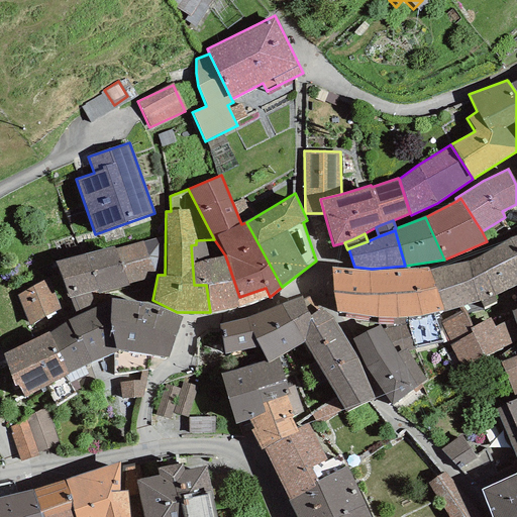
[(516,285),(515,282),(516,280),(516,236),(506,240),(473,261),(430,270),(444,312),(480,301),(484,308),(498,301),(495,296),(516,286),(516,285)]
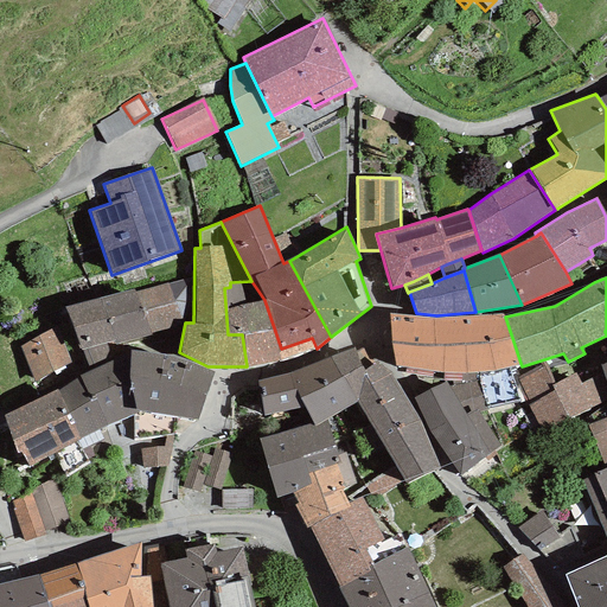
[(183,280),(134,293),(149,334),(179,327),(191,317),(191,302),(183,280)]
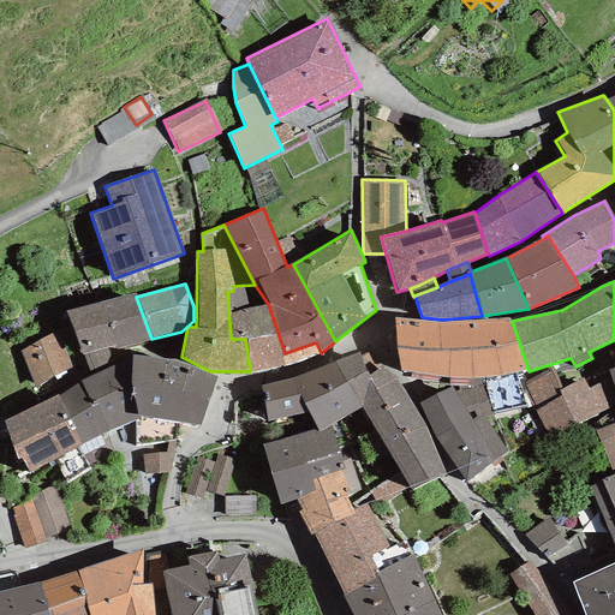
[(284,365),(321,353),(316,342),(285,353),(268,304),(255,285),(233,286),(233,291),(227,292),(231,339),(245,339),(250,371),(284,365)]
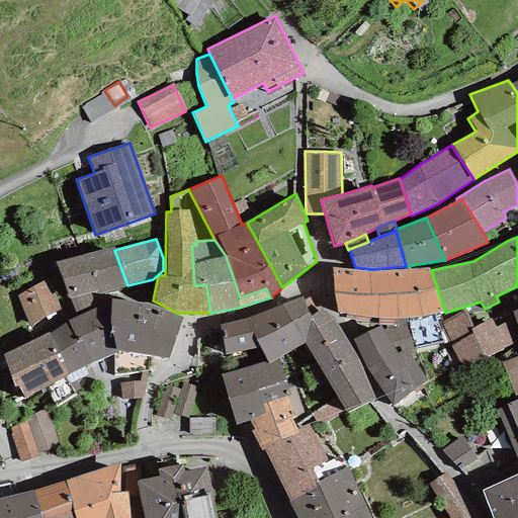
[(114,250),(113,247),(84,254),(98,290),(99,294),(127,285),(114,250)]
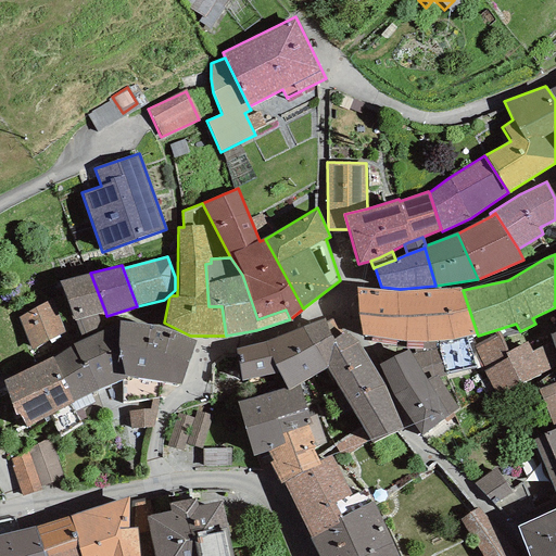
[(74,321),(105,312),(90,273),(59,282),(74,321)]
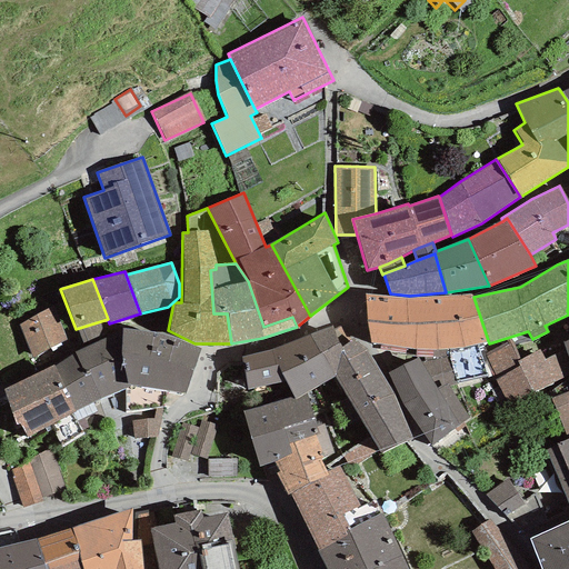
[(407,298),(365,295),(370,343),(408,350),(407,298)]
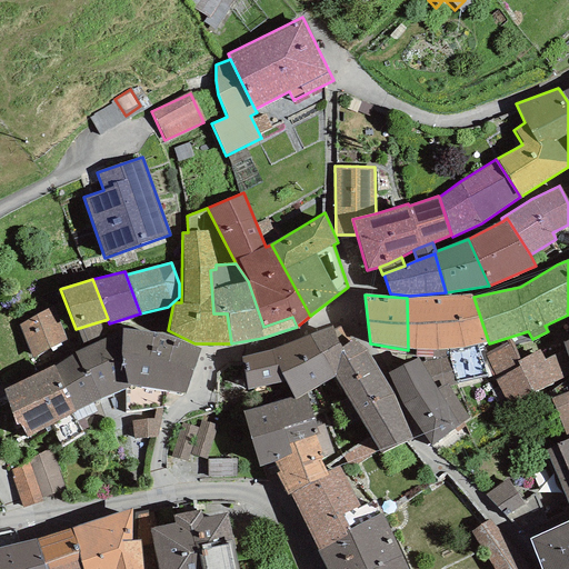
[(471,295),(438,297),(448,349),(457,383),(488,376),(477,345),(489,343),(473,297),(471,295)]
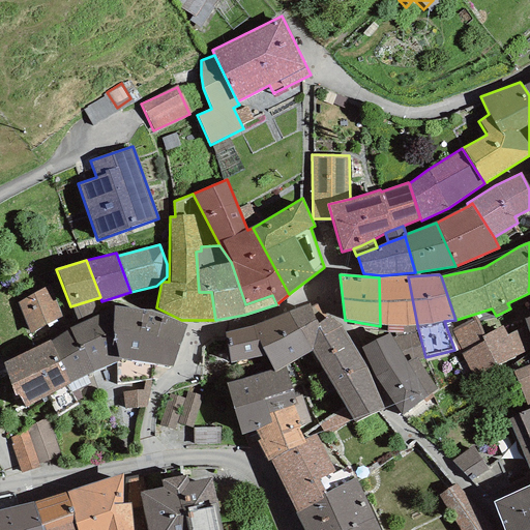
[(417,325),(408,276),(379,277),(380,326),(387,325),(417,325)]
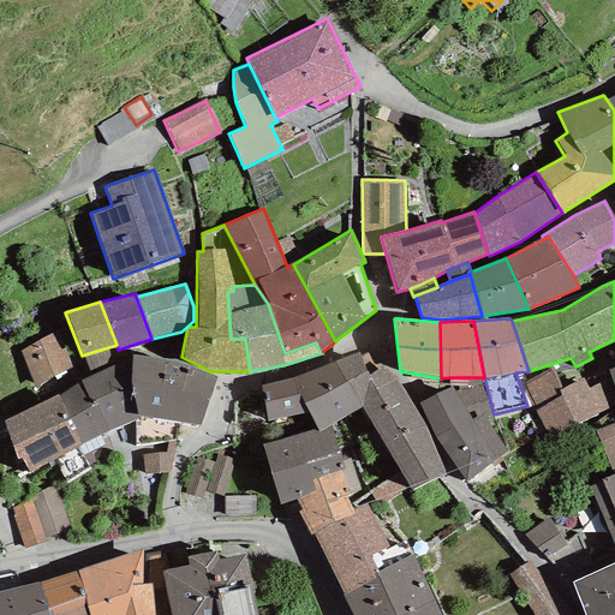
[(51,334),(21,351),(35,388),(72,368),(58,330),(51,334)]
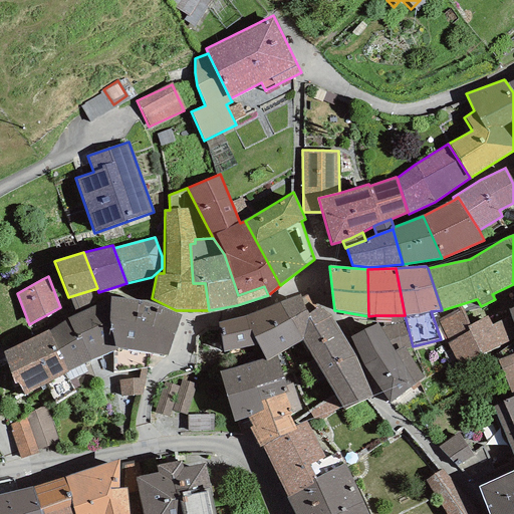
[(345,411),(373,398),(356,358),(331,315),(319,306),(307,315),(298,295),(245,315),(258,343),(265,359),(276,354),(302,340),(345,411)]
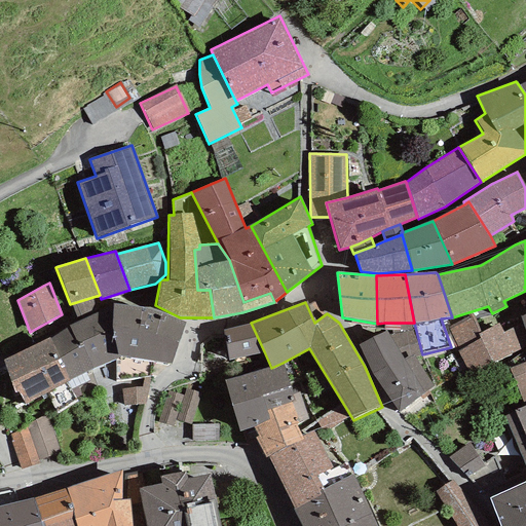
[(118,358),(117,355),(112,328),(112,304),(69,326),(79,348),(83,346),(92,368),(114,360),(118,358)]
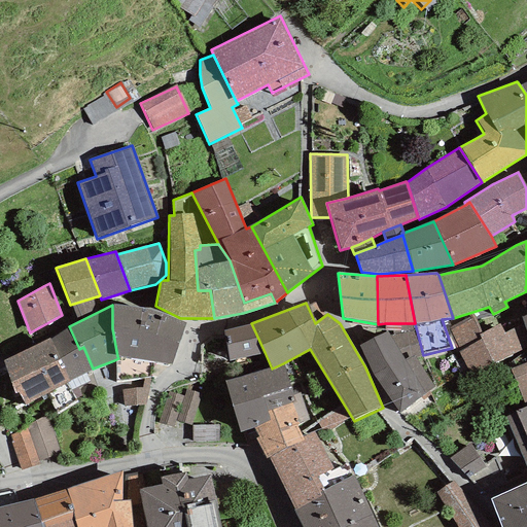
[(112,328),(117,356),(118,358),(114,360),(114,383),(155,378),(156,362),(172,364),(185,323),(146,309),(112,305),(112,328)]
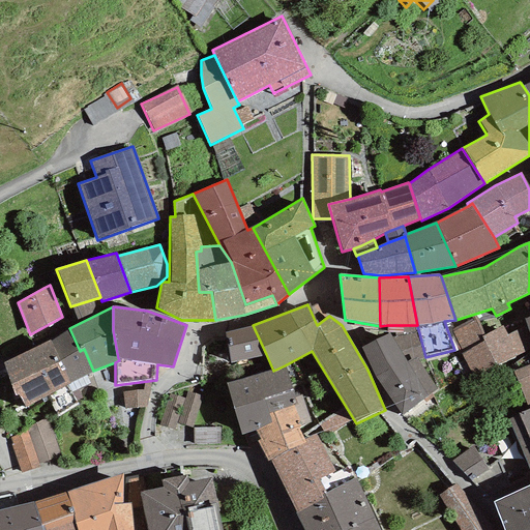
[(474,319),(451,330),(464,353),(462,354),(475,380),(529,350),(529,342),(523,328),(508,335),(502,325),(483,335),(474,319)]
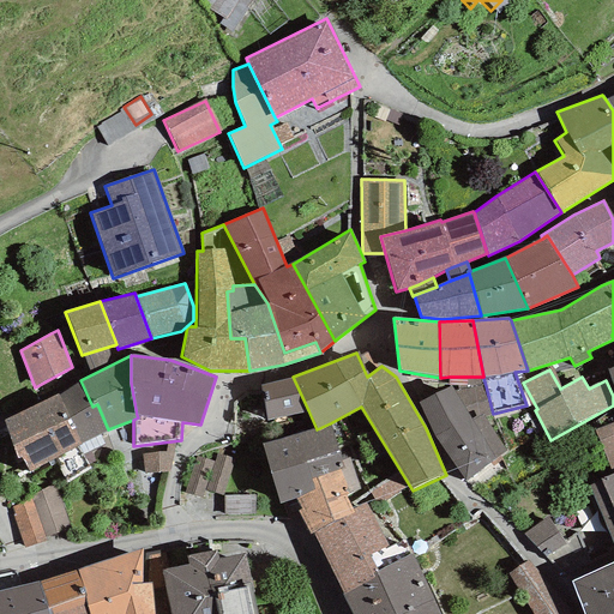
[(308,410),(293,377),(262,386),(266,419),(308,410)]
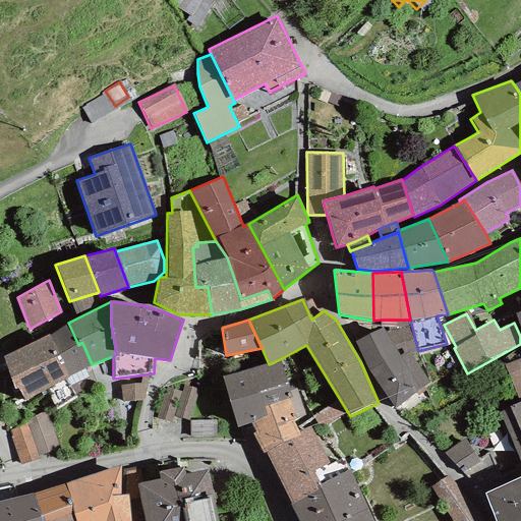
[(418,351),(410,320),(381,320),(381,327),(354,342),(369,371),(396,408),(427,384),(410,353),(418,351)]
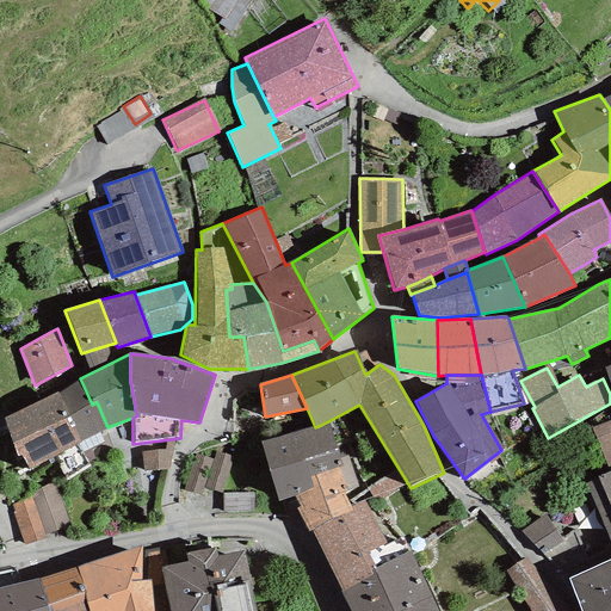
[(92,405),(80,378),(57,393),(2,419),(18,456),(22,455),(29,470),(100,431),(107,427),(97,402),(92,405)]
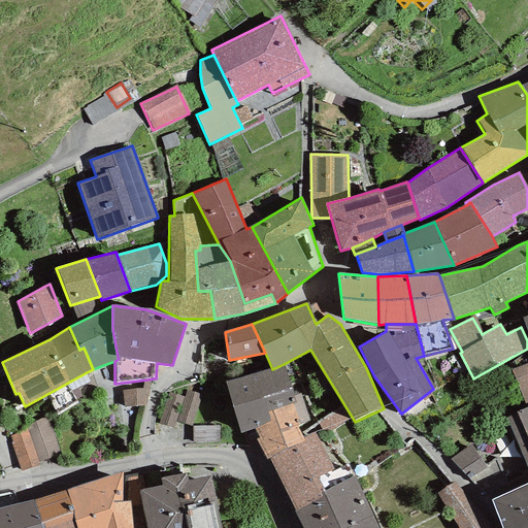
[(527,363),(512,370),(524,405),(527,403),(527,402),(527,363)]
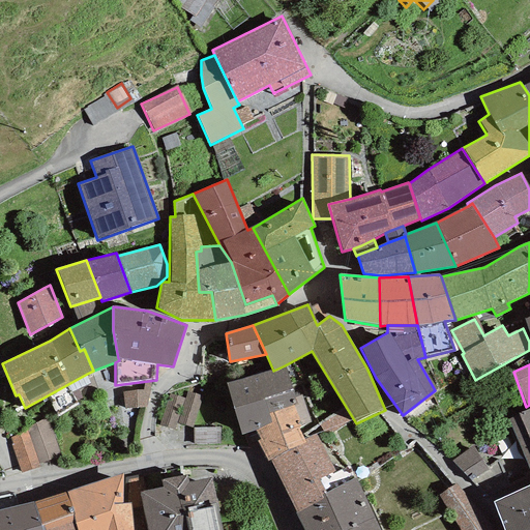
[(296,405),(285,365),(273,371),(226,383),(240,436),(256,430),(271,424),(269,414),(293,406),(296,405)]
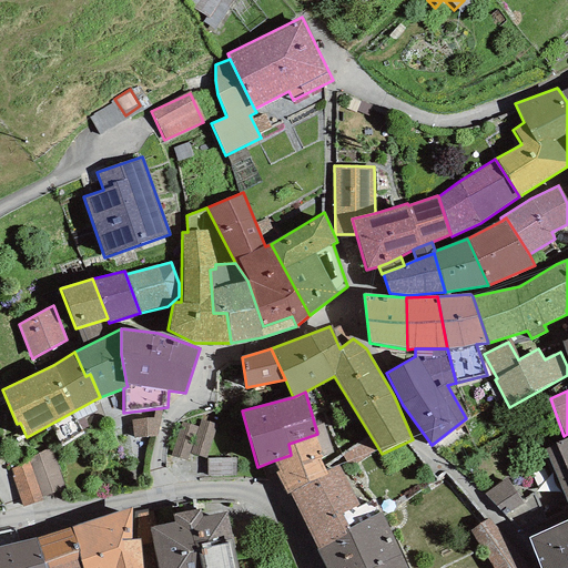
[(217,426),(200,419),(198,428),(181,423),(170,456),(186,462),(189,453),(206,458),(217,426)]
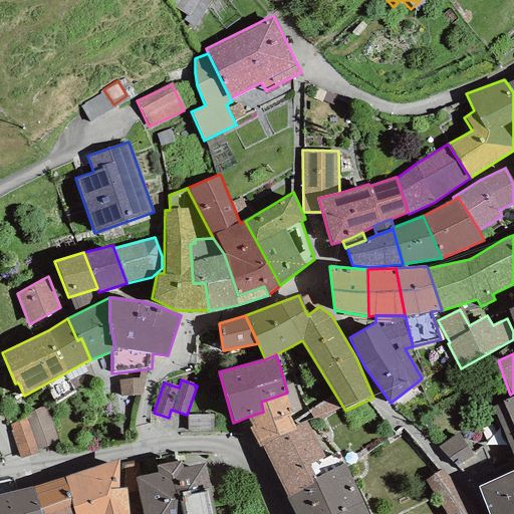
[(513,457),(513,392),(513,393),(513,397),(491,406),(513,457)]
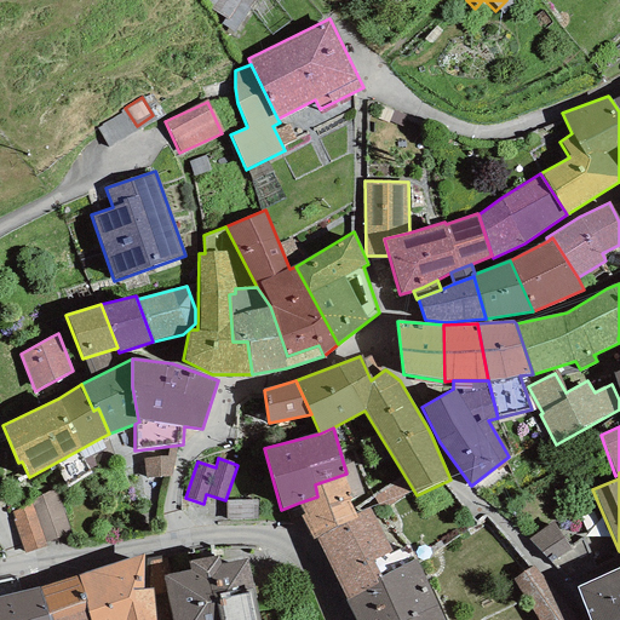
[(352,499),(343,475),(315,484),(317,497),(299,503),(304,515),(300,516),(313,539),(316,538),(356,517),(355,514),(349,500),(352,499)]
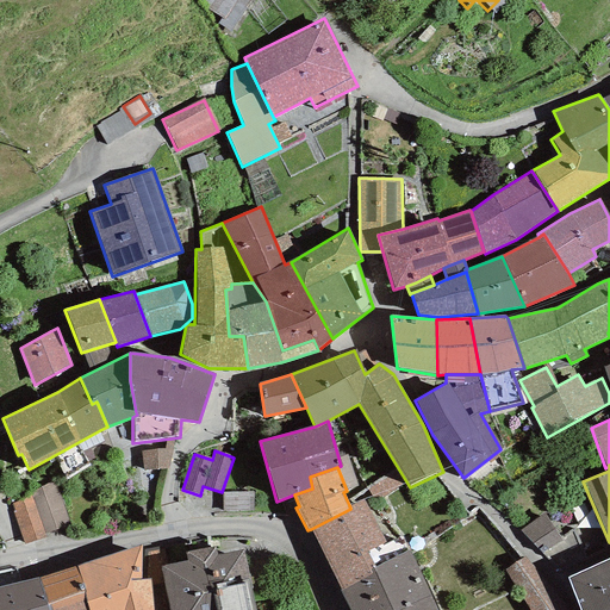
[(44,533),(69,526),(55,480),(31,492),(32,496),(44,533)]
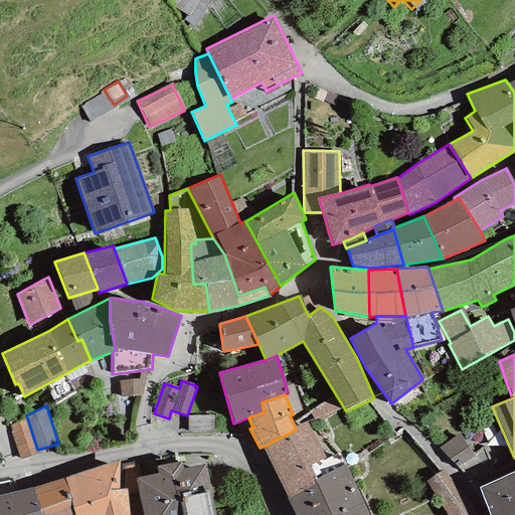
[(39,454),(37,450),(27,418),(9,424),(20,460),(39,454)]
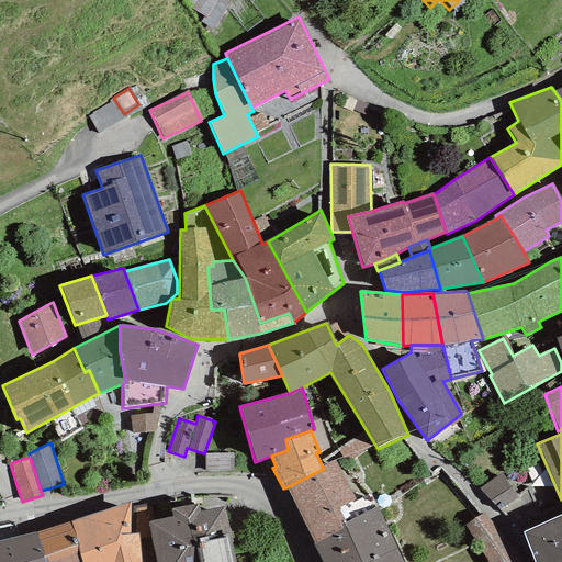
[(355,499),(335,460),(322,465),(323,469),(287,487),(313,544),(343,529),(340,526),(346,524),(337,508),(355,499)]
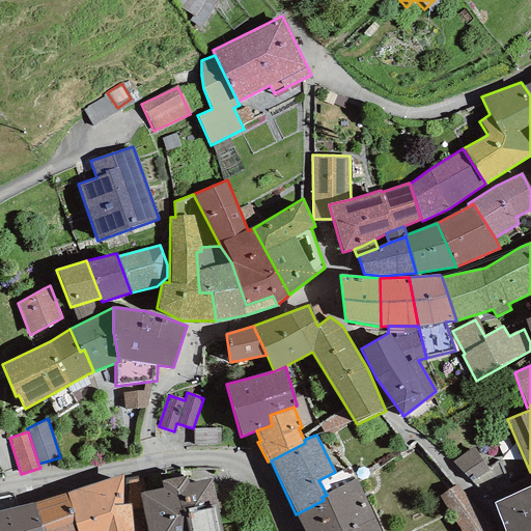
[(490,471),(473,447),(452,463),(473,482),(490,471)]
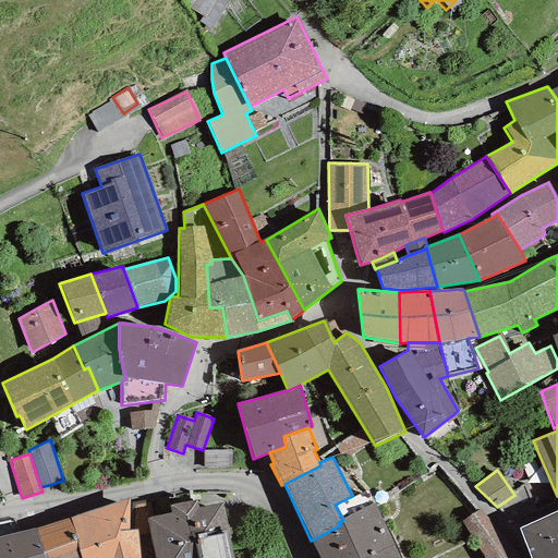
[(129,499),(70,518),(77,543),(76,543),(81,557),(140,557),(137,530),(130,531),(129,499)]
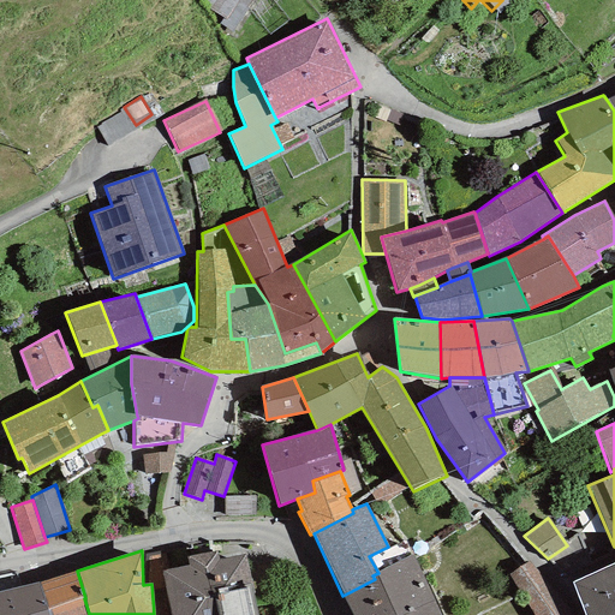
[(257,614),(245,555),(218,561),(216,551),(186,557),(187,566),(161,572),(169,614),(257,614)]
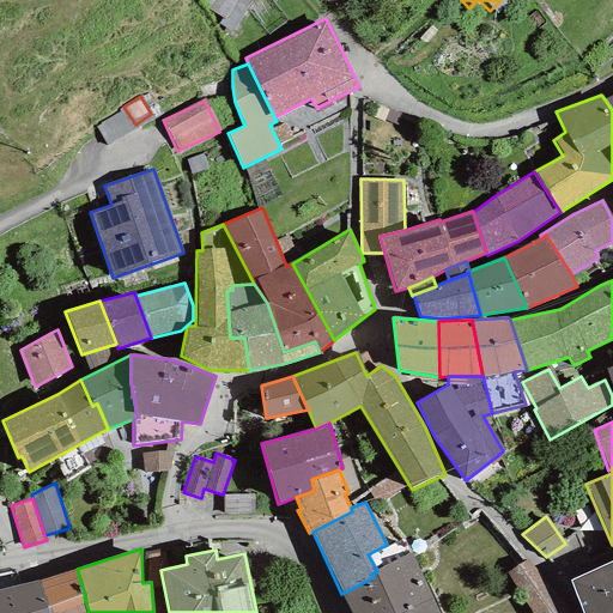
[(341,594),(351,612),(438,612),(411,553),(377,571),(371,574),(374,577),(341,594)]
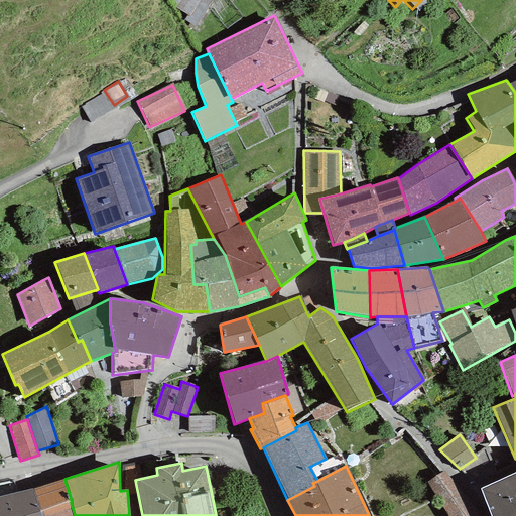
[(473,515),(443,471),(426,481),(446,515),(473,515)]
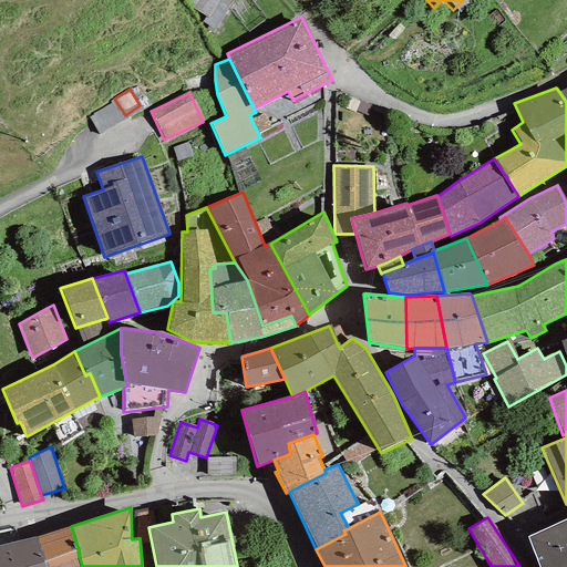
[(566,566),(566,517),(526,536),(538,566),(566,566)]
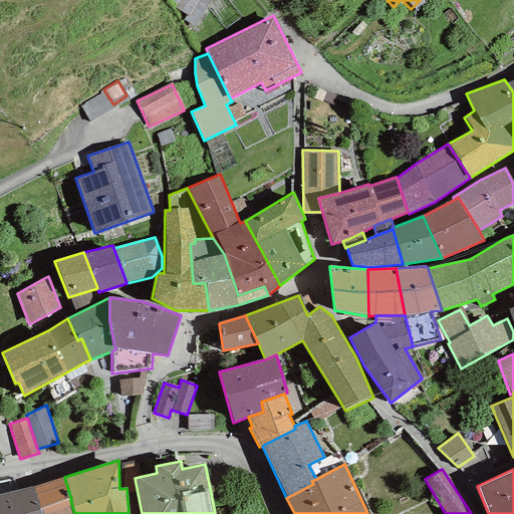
[(74,513),(70,500),(71,500),(64,477),(32,485),(40,513),(74,513)]
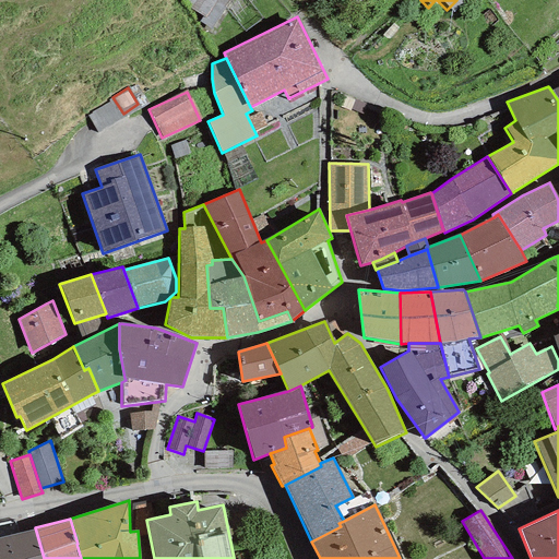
[(0,558),(44,558),(35,527),(0,537),(0,558)]
